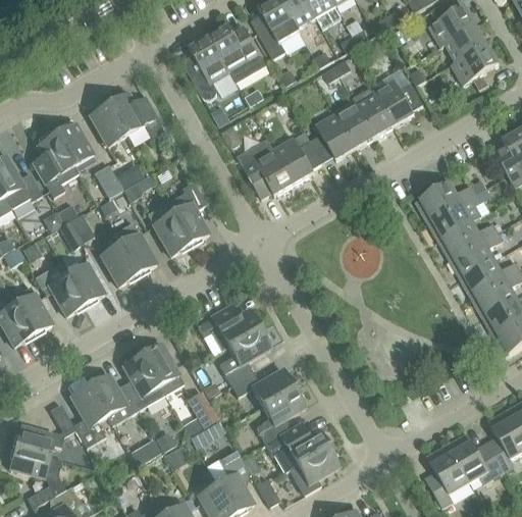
[(299,28),(298,28),(281,0),(274,0),(259,8),(263,14),(252,20),(273,58),(284,51),(280,43),(301,32),(299,28)]
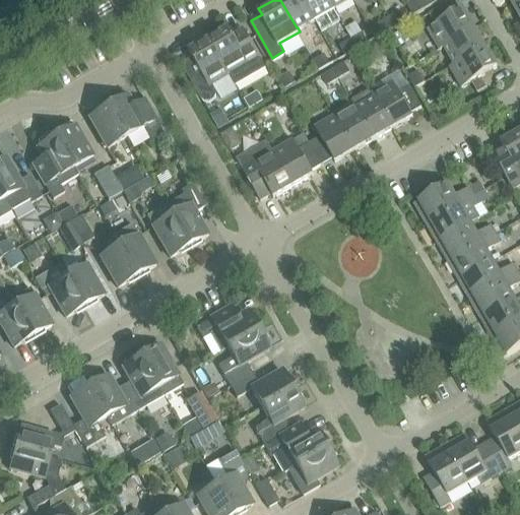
[(315,17),(305,0),(280,0),(297,27),(298,27),(315,17)]
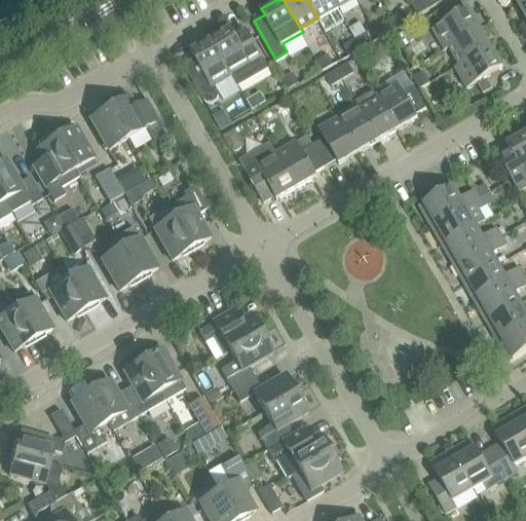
[(344,16),(338,6),(334,0),(308,0),(318,17),(325,28),(344,16)]
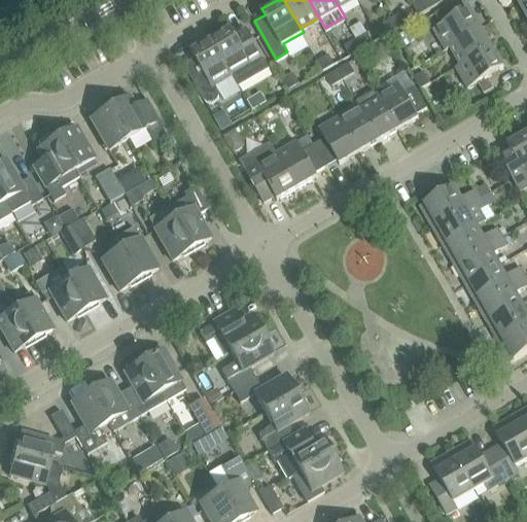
[(415,0),(413,1),(420,12),(442,0),(415,0)]
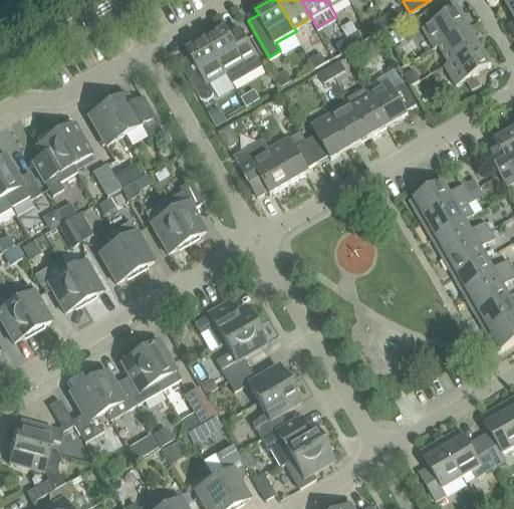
[(469,25),(458,5),(452,9),(447,0),(442,0),(425,10),(431,21),(424,26),(436,46),(441,43),(440,42),(469,25)]
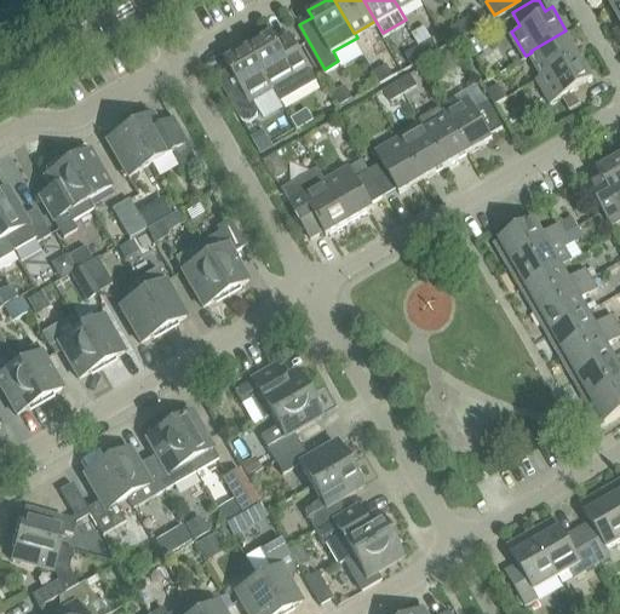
[(464,16),(471,28),(484,19),(477,9),(464,16)]
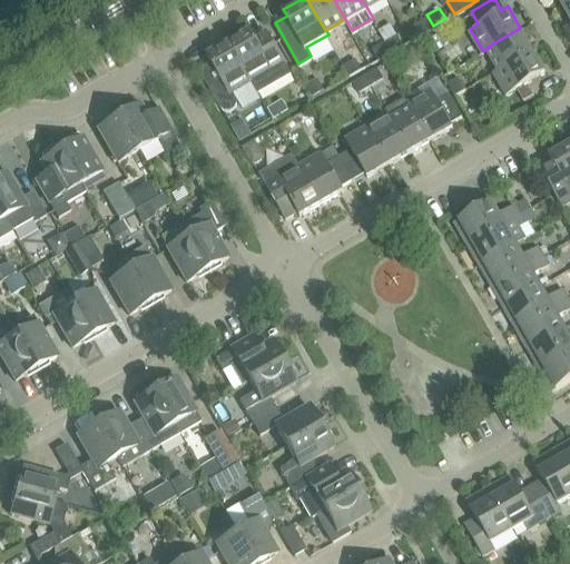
[(433,26),(426,15),(414,22),(421,32),(433,26)]
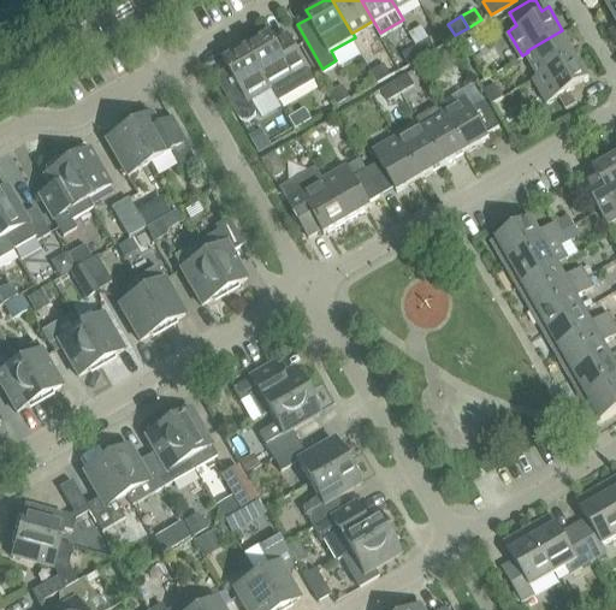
[(248,43),(272,86),(278,95),(314,75),(289,29),(276,37),(272,30),(248,43)]
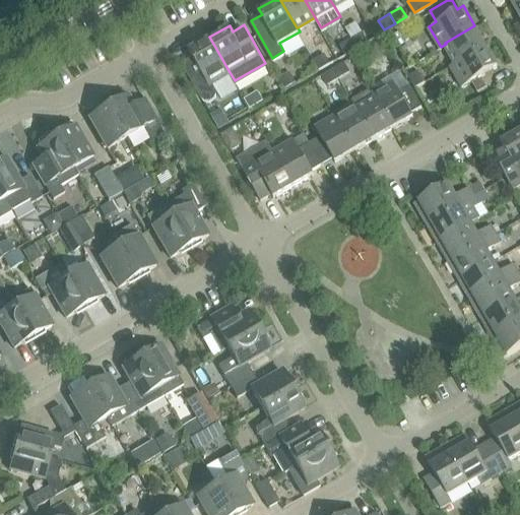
[(474,25),(445,43),(446,44),(456,61),(456,62),(485,45),(474,25)]
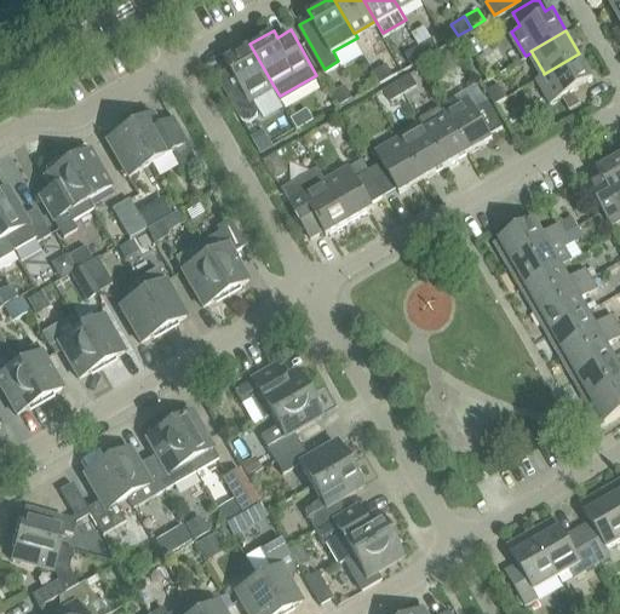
[(425,55),(438,46),(432,35),(419,42),(425,55)]
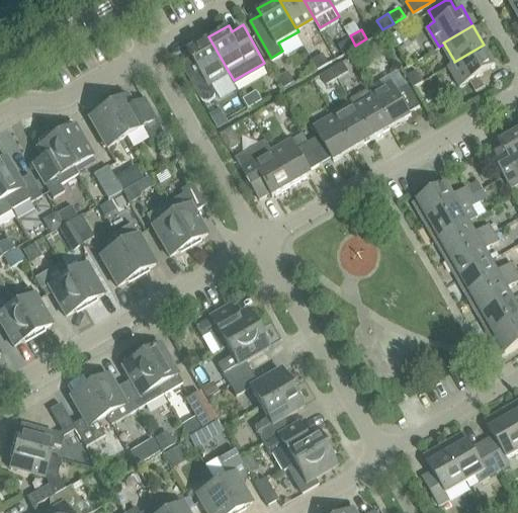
[(350,35),(339,41),(344,52),(355,46),(350,35)]
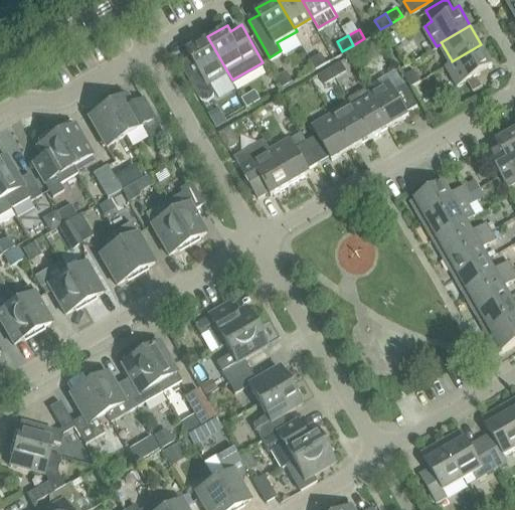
[(180,59),(200,96),(204,98),(208,98),(211,96),(213,92),(213,88),(210,81),(227,71),(207,36),(187,48),(191,53),(180,59)]
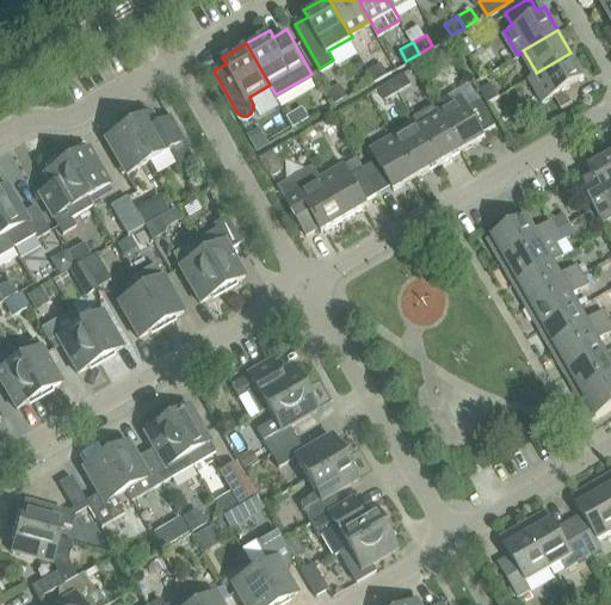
[(536,73),(536,72),(531,74),(545,99),(554,93),(562,106),(573,99),(566,86),(585,75),(571,53),(536,73)]
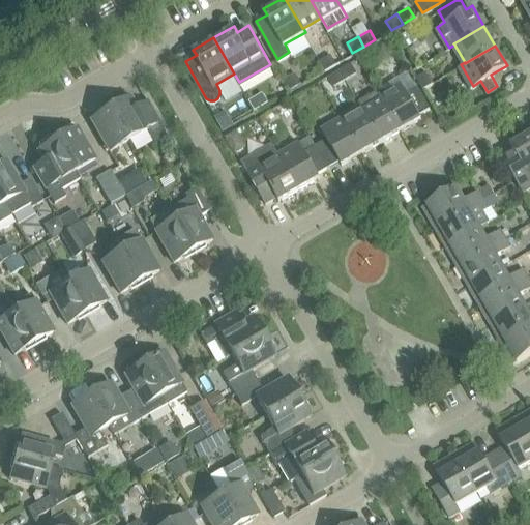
[(331,52),(319,59),(325,68),(336,62),(331,52)]
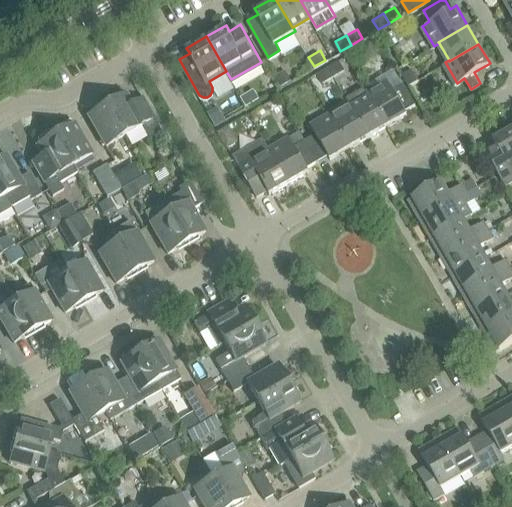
[(345,68),(339,58),(328,65),(334,75),(345,68)]
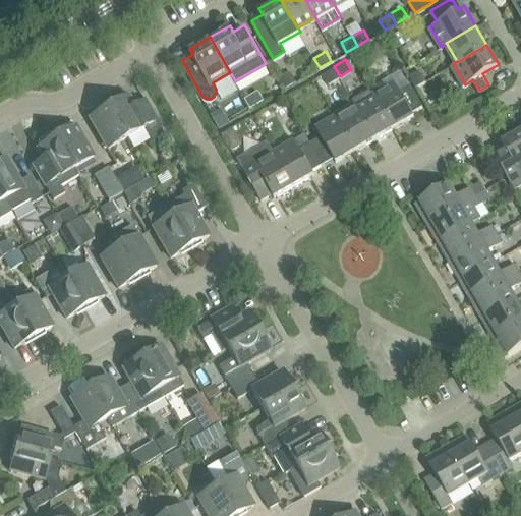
[(334,66),(323,72),(329,82),(340,76),(334,66)]
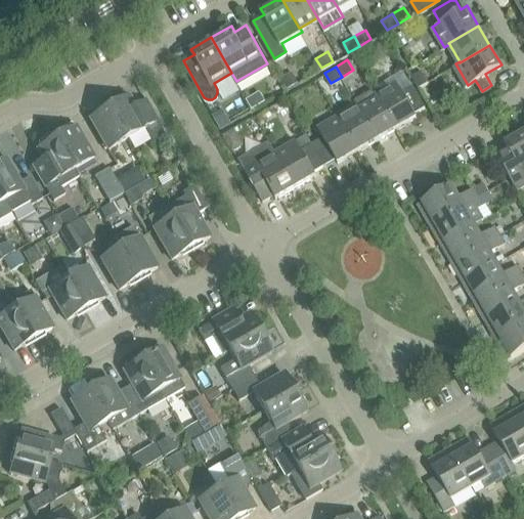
[(292,69),(280,75),(287,86),(299,80),(292,69)]
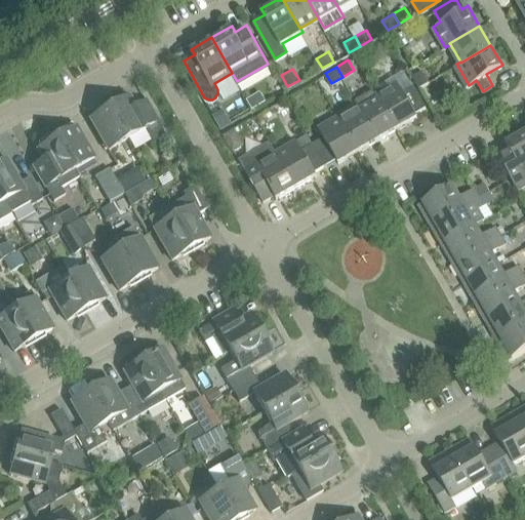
[(422,69),(413,74),(419,86),(430,80),(422,69)]
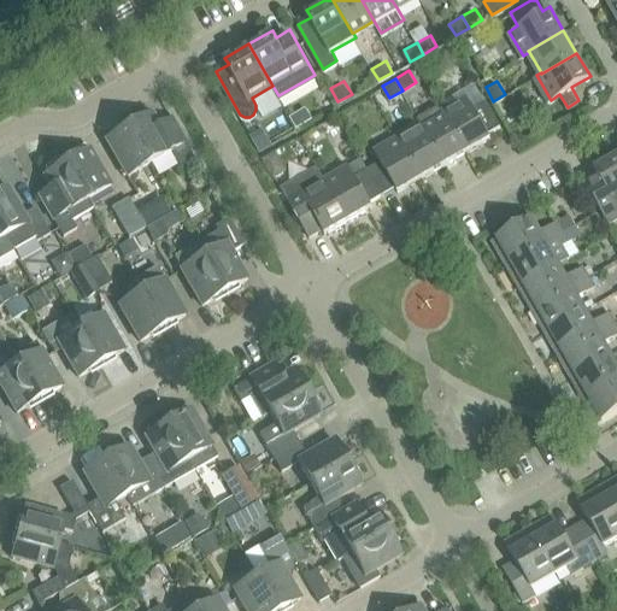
[(292,99),(300,112),(317,103),(310,89),(292,99)]
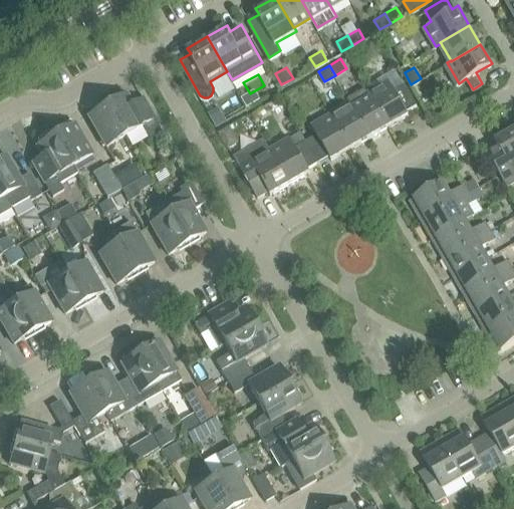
[(370,94),(371,93),(389,123),(409,112),(407,109),(418,103),(405,81),(394,87),(389,78),(367,90),(370,94)]
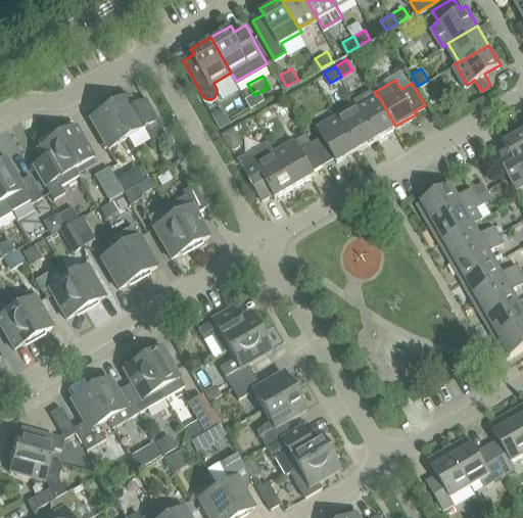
[(378,95),(377,96),(374,92),(372,88),(354,98),(359,106),(377,137),(395,126),(378,95)]
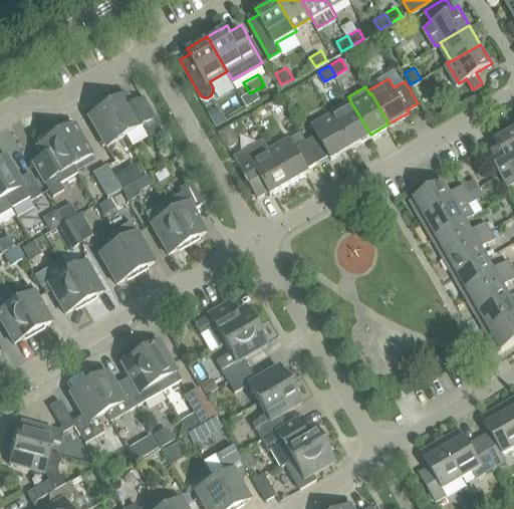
[(143,95),(132,101),(125,91),(107,102),(124,133),(143,122),(151,137),(163,131),(143,95)]
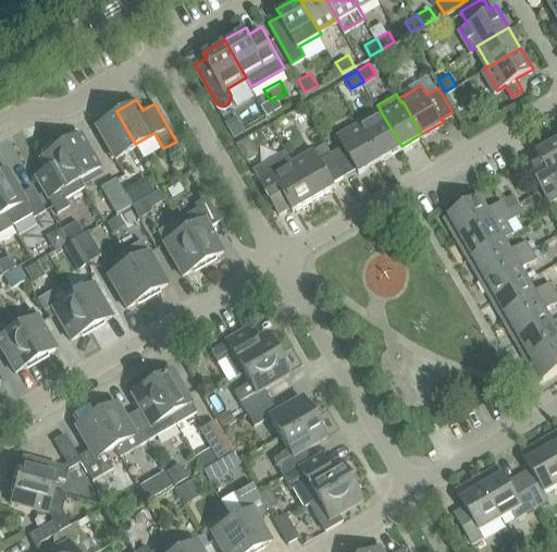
[(135,144),(116,111),(96,123),(115,156),(135,144)]
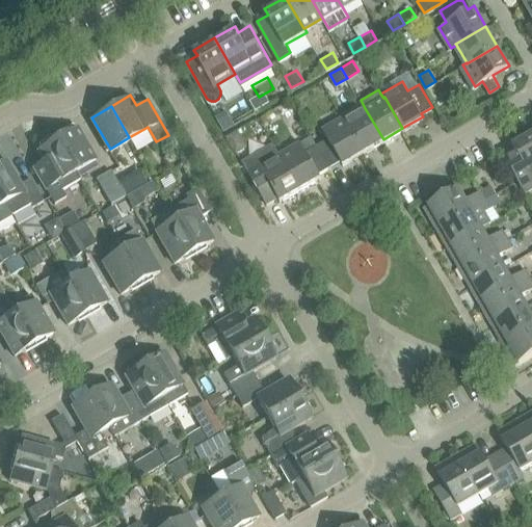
[(345,120),(364,151),(383,139),(365,108),(346,119),(345,120)]
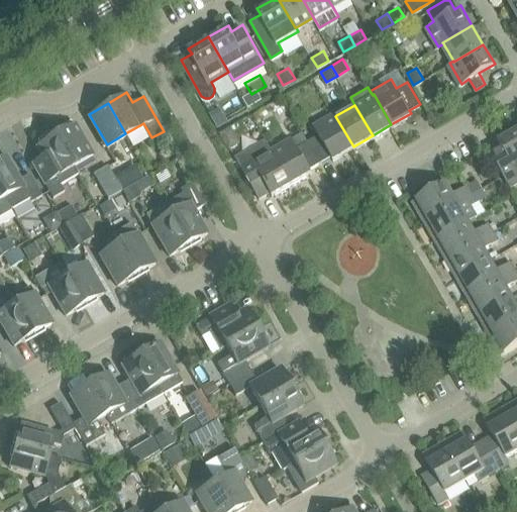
[(308,139),(321,161),(331,155),(333,158),(353,146),(335,116),(336,115),(334,111),(313,123),(319,133),(308,139)]
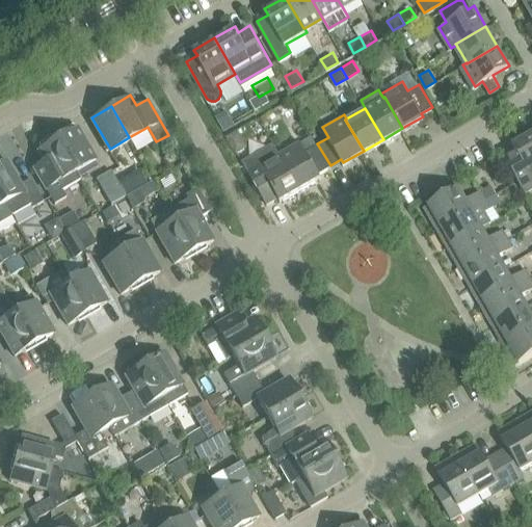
[(72,123),(54,131),(76,168),(96,157),(77,126),(75,127),(72,123)]
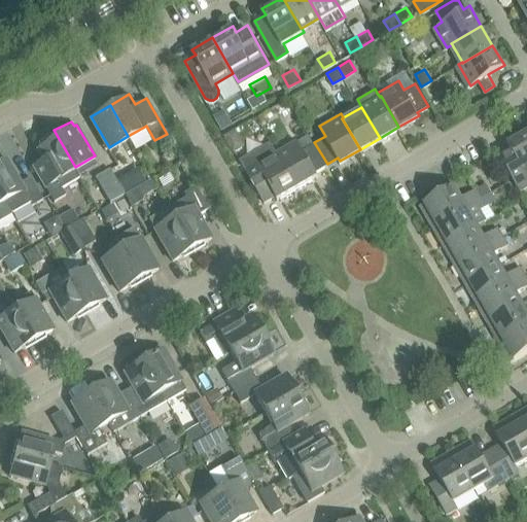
[(225,133),(234,147),(241,143),(242,139),(235,127),(225,133)]
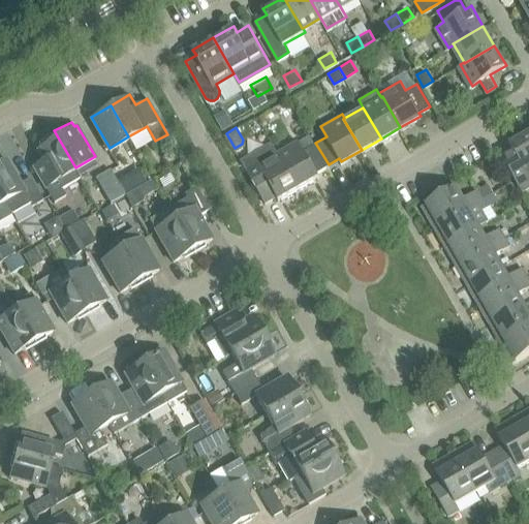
[(44,158),(33,164),(54,199),(66,192),(62,186),(81,176),(75,167),(54,130),(38,142),(40,146),(38,147),(44,158)]
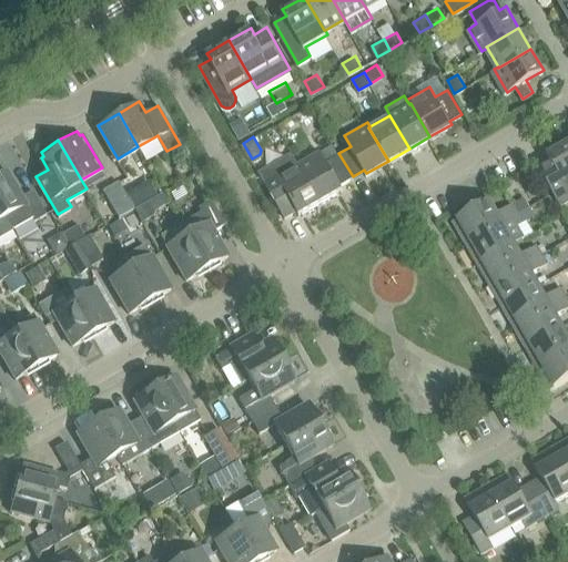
[(561,205),(567,201),(567,141),(548,153),(549,156),(538,163),(561,205)]
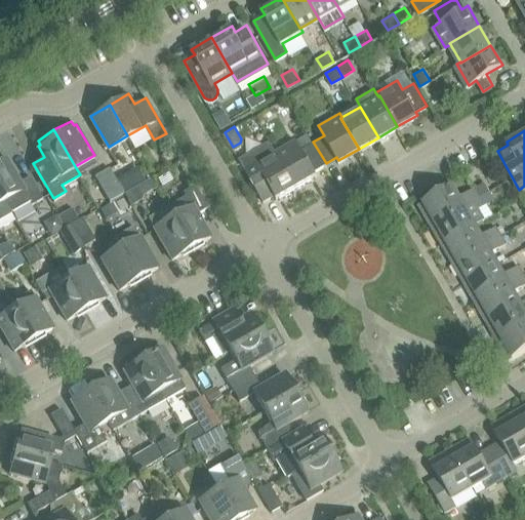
[(270,138),(279,154),(296,185),(317,173),(315,169),(326,163),(313,142),(308,131),(277,149),(271,138),(270,138)]
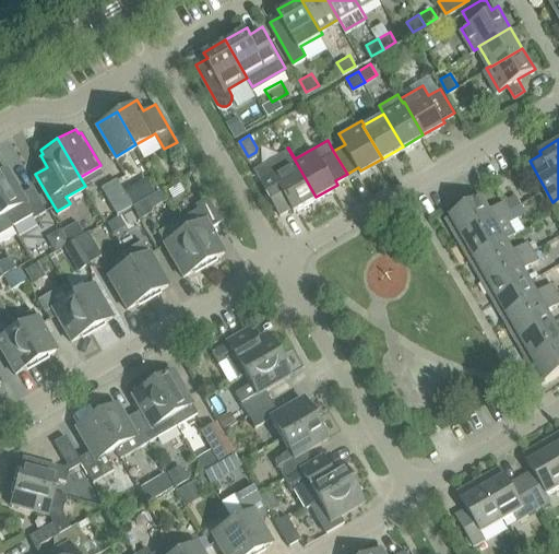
[(297,164),(287,148),(254,167),(281,212),(292,205),(295,210),(316,197),(297,164)]
